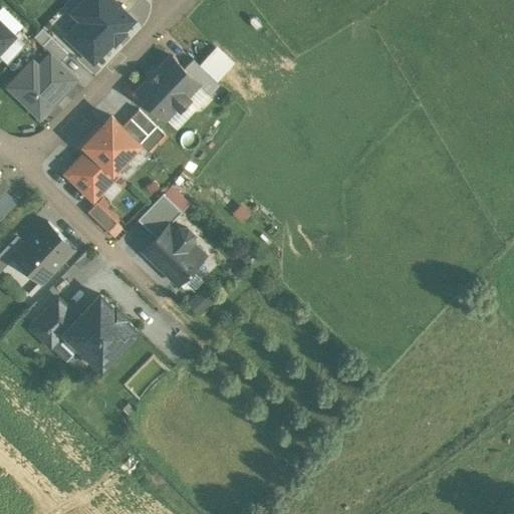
[(67,36),(92,60),(132,20),(124,14),(110,0),(84,0),(80,5),(90,14),(67,36)]
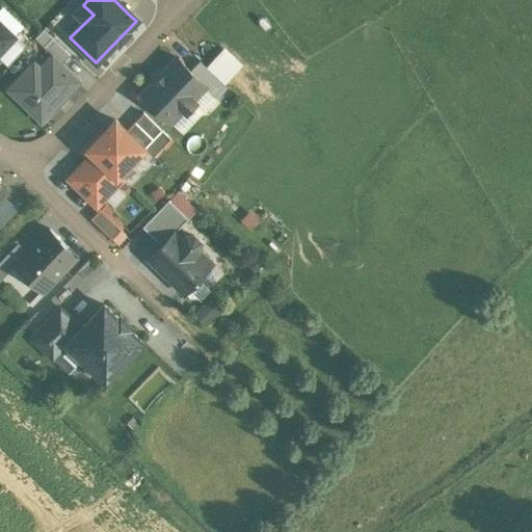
[(114,0),(129,15),(142,0),(114,0)]
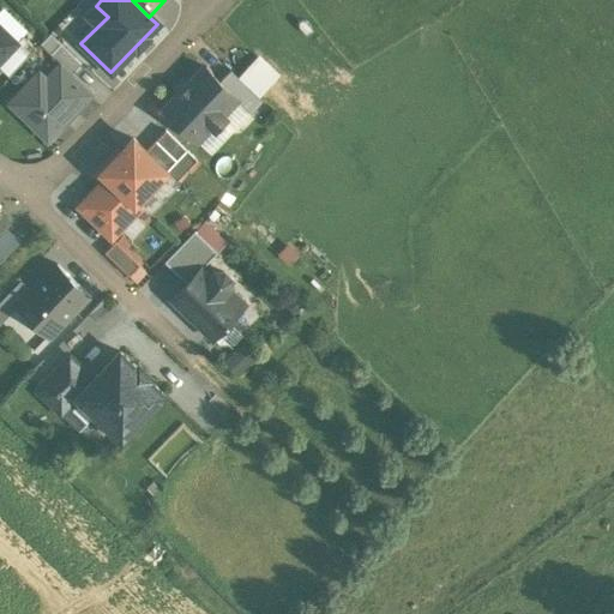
[(0,26),(0,60),(17,43),(0,26)]
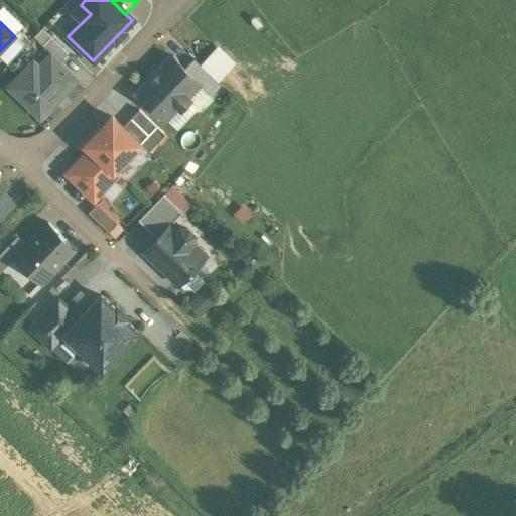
[(34,37),(59,62),(68,53),(42,28),(34,37)]
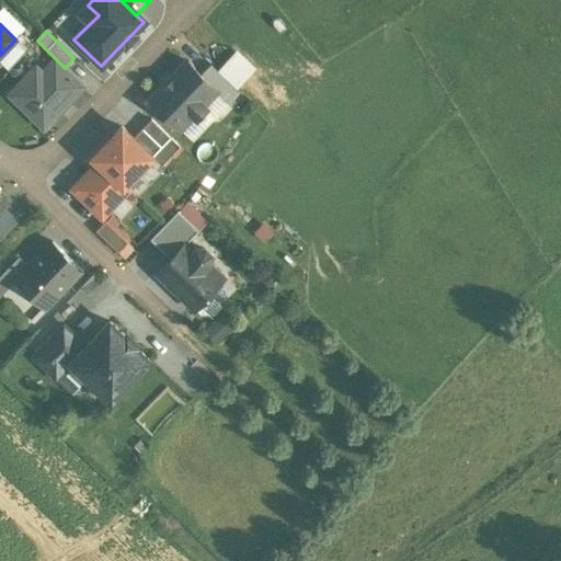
[(15,39),(0,55),(0,60),(8,68),(32,44),(22,33),(15,39)]
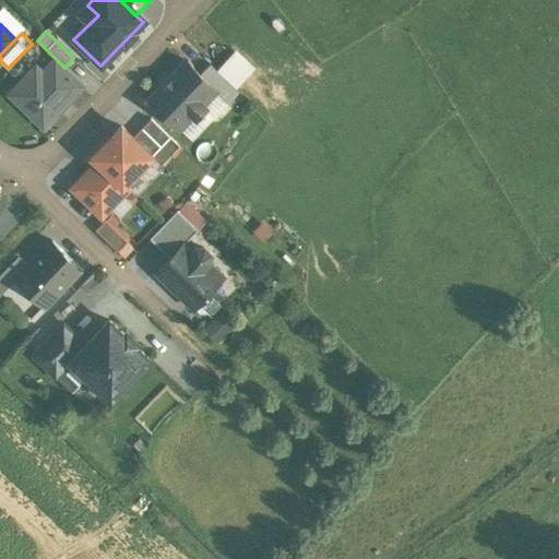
[(28,73),(9,93),(44,127),(83,85),(64,68),(55,58),(34,79),(28,73)]
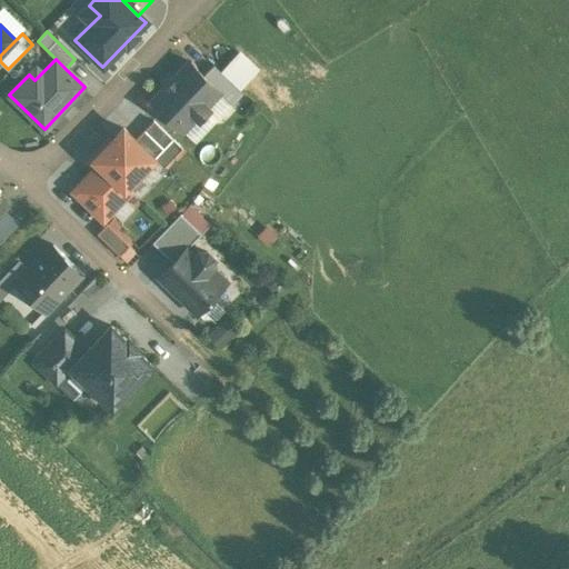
[(188,60),(151,99),(183,129),(196,116),(198,119),(210,107),(208,103),(220,91),(203,76),(188,60)]
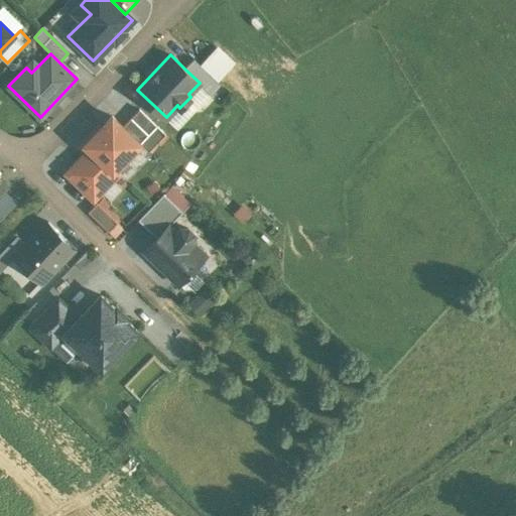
[(194,58),(184,69),(200,83),(211,93),(220,84),(194,58)]
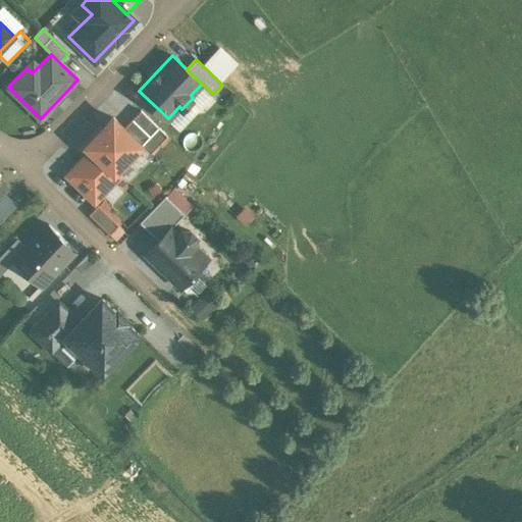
[(141,110),(123,127),(142,145),(150,153),(167,135),(141,110)]
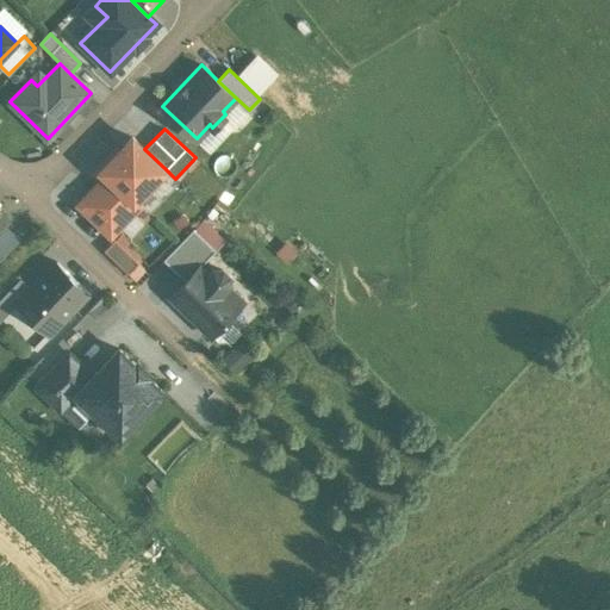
[(101,170),(106,175),(134,201),(166,169),(144,149),(132,137),(101,170)]
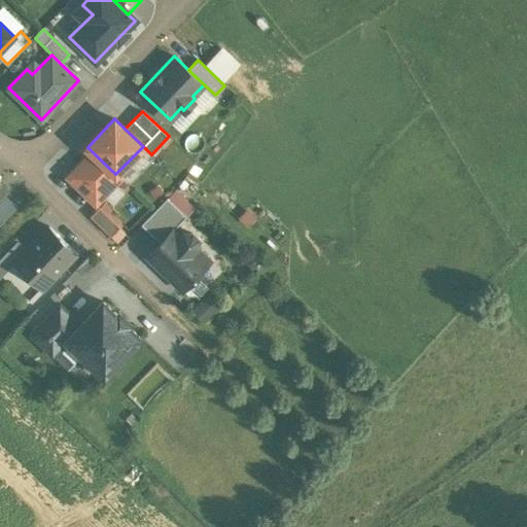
[(120,179),(115,174),(92,151),(67,177),(96,205),(120,179)]
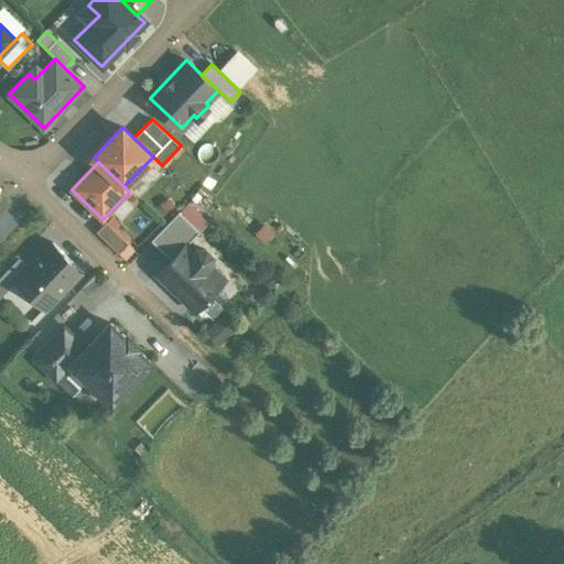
[(179,212),(151,240),(171,260),(184,247),(185,247),(199,232),(179,212)]
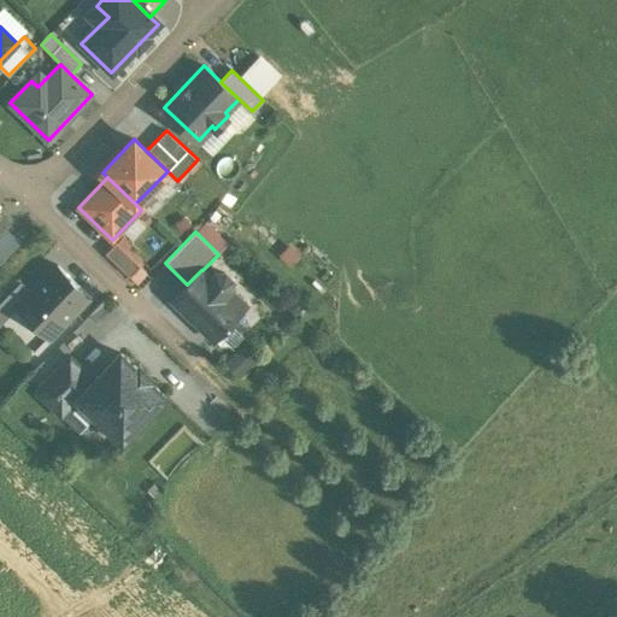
[(119,236),(104,253),(130,276),(146,259),(119,236)]
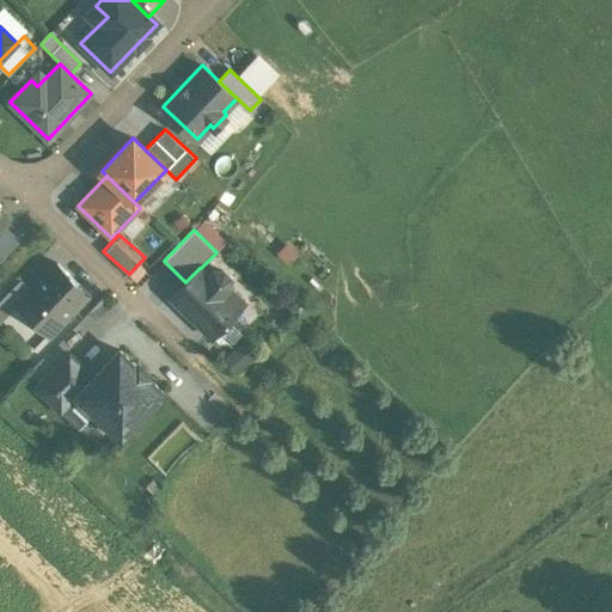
[(31,291),(17,306),(47,335),(87,293),(56,263),(31,291)]
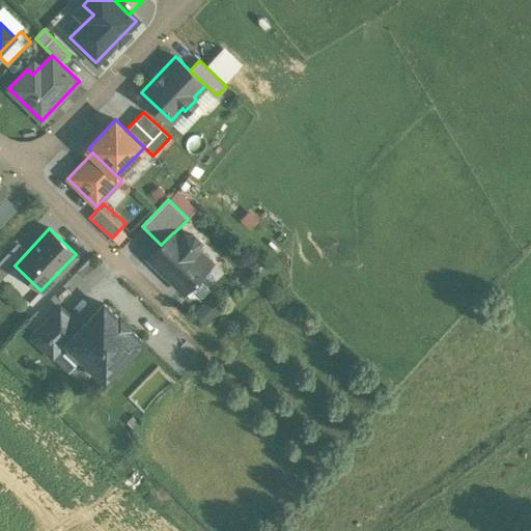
[(161,245),(155,252),(155,263),(184,291),(195,279),(196,280),(198,278),(197,277),(208,266),(194,252),(198,248),(198,241),(193,235),(186,235),(182,240),(174,232),(173,232),(161,245)]
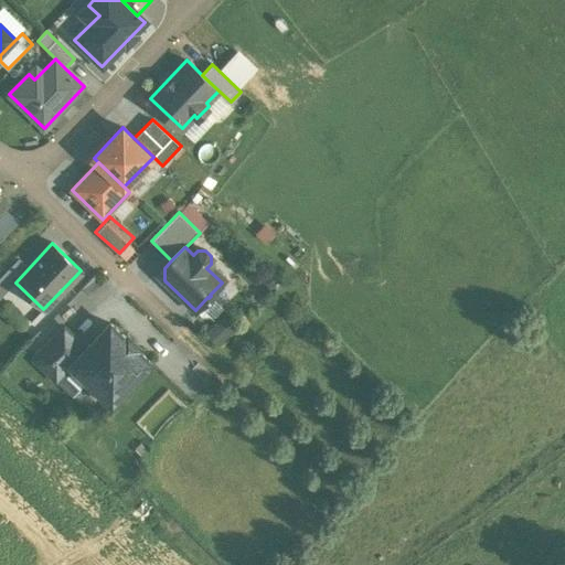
[(19,258),(0,277),(0,295),(1,297),(16,283),(29,268),(19,258)]
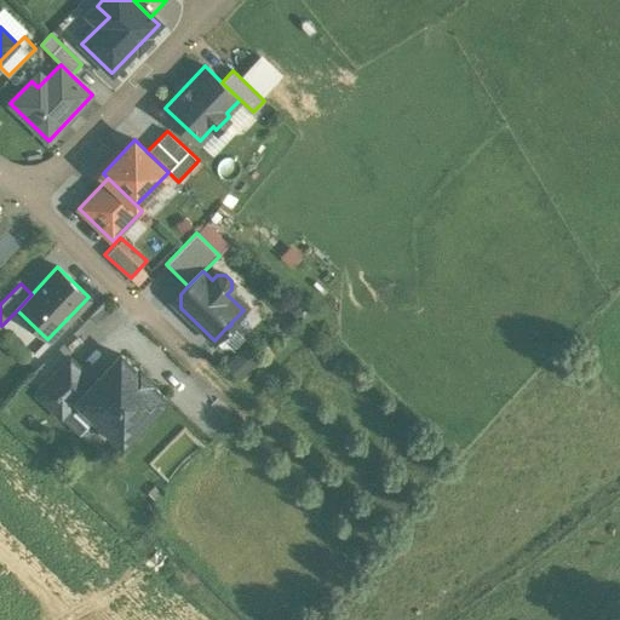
[(239,346),(220,363),(236,379),(254,361),(239,346)]
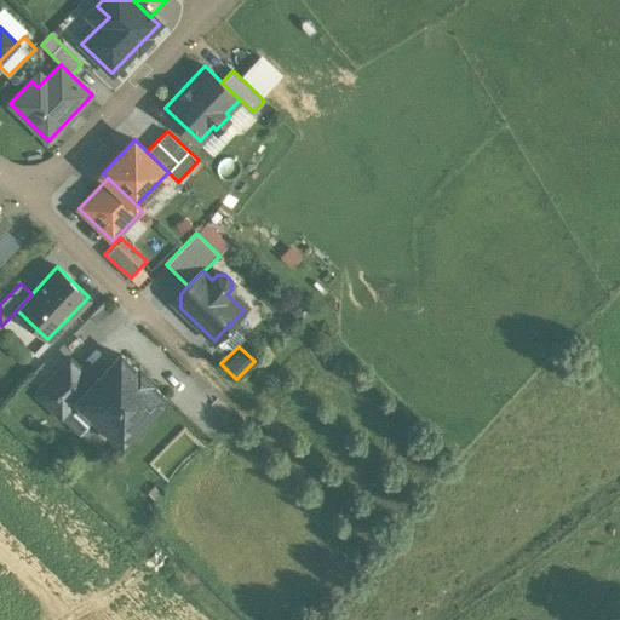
[(136,371),(120,355),(93,383),(76,401),(122,443),(166,399),(150,384),(143,384),(136,377),(136,371)]
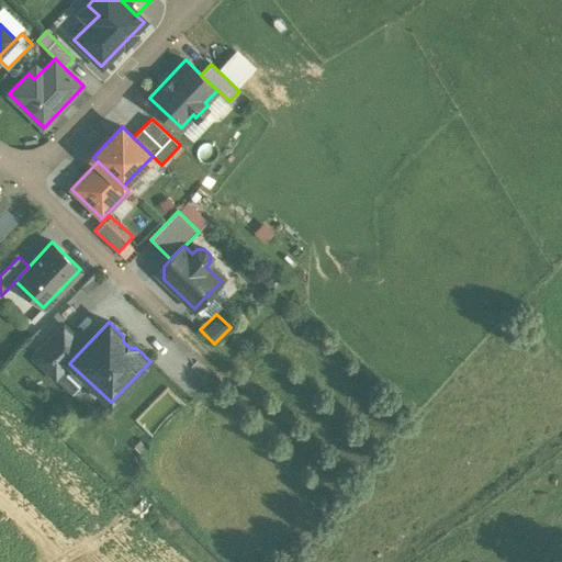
[(63,326),(33,357),(55,379),(69,363),(85,347),(63,326)]
